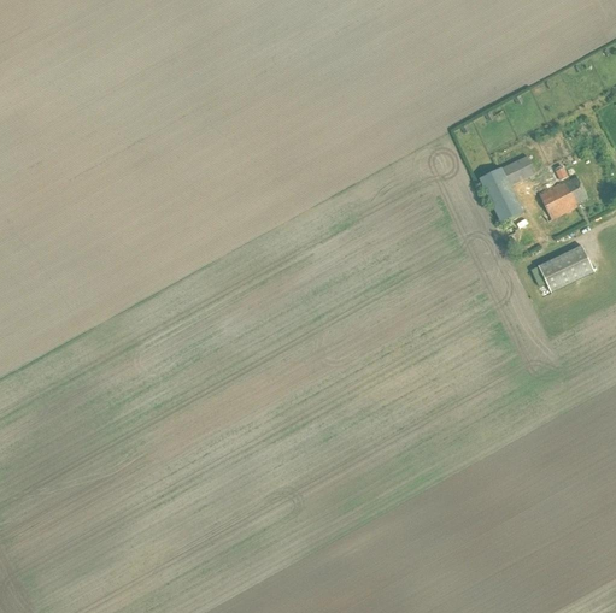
[(479,178),(500,222),(522,211),(510,184),(535,171),(527,154),(479,178)]
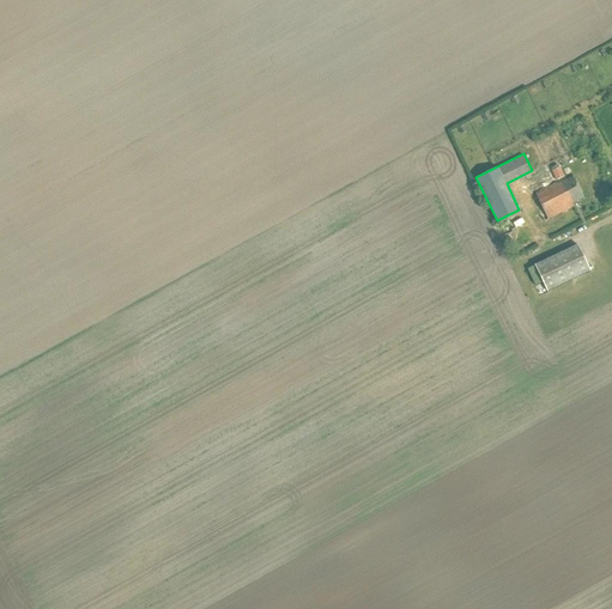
[(563,174),(559,165),(551,169),(555,177),(563,174)]
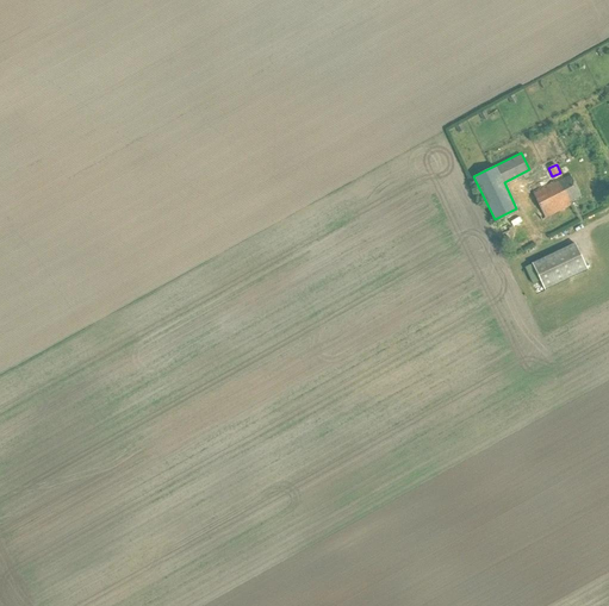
[(553,180),(528,192),(541,217),(570,202),(567,199),(579,193),(570,175),(554,182),(553,180)]
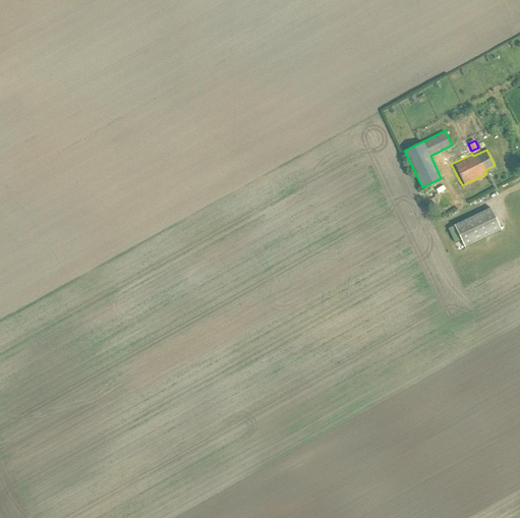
[(490,207),(454,225),(465,247),(502,229),(490,207)]
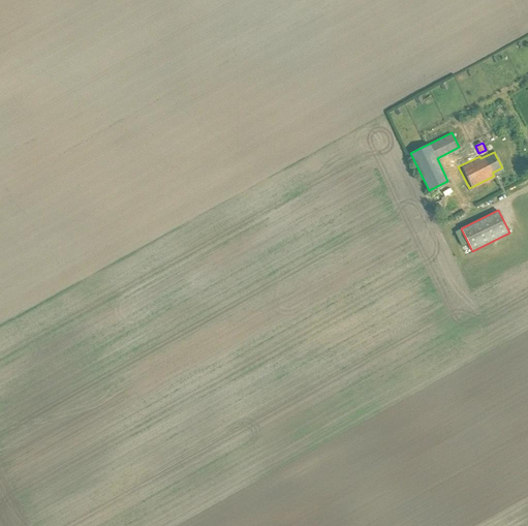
[(459,227),(454,229),(460,244),(465,242),(459,227)]
